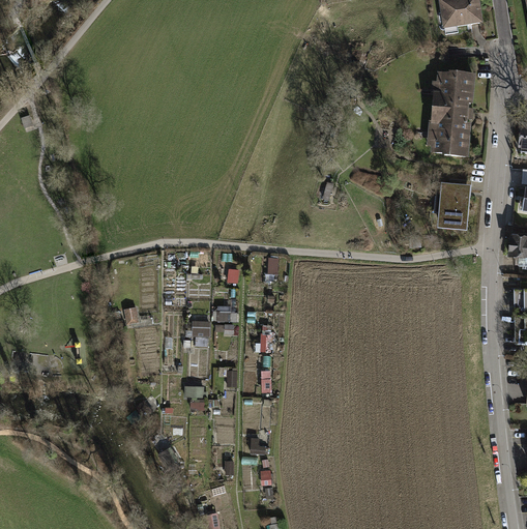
[(456,25),(481,22),(477,0),(437,0),(441,28),(443,27),(444,34),(457,32),(456,25)]
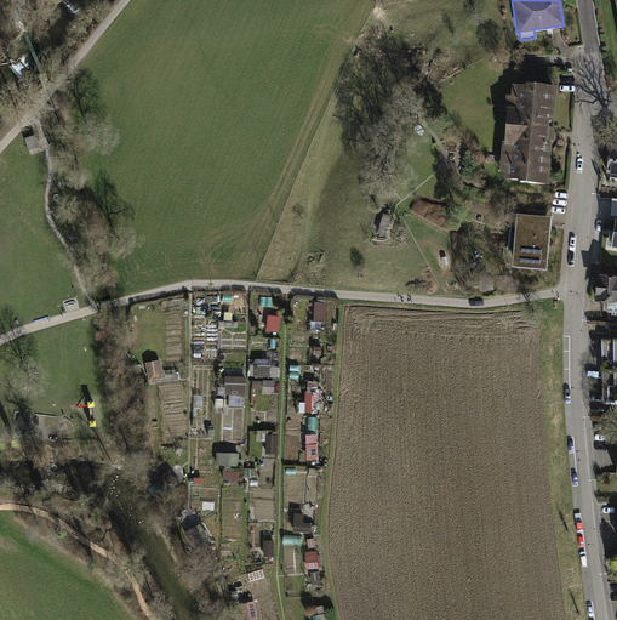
[(553,121),(555,87),(513,84),(512,95),(507,95),(501,169),(504,169),(504,177),(548,182),(550,141),(547,140),(548,121),(553,121)]
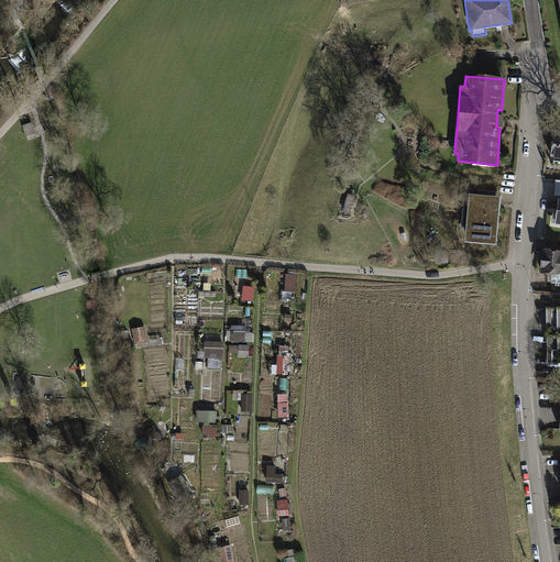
[(28,120),(18,123),(21,135),(31,132),(28,120)]
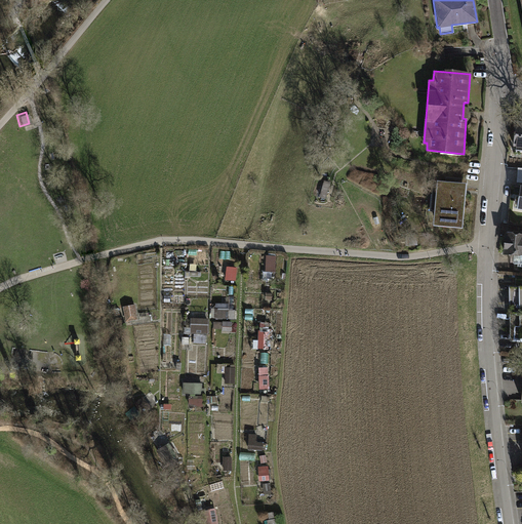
[(521,150),(521,121),(516,121),(513,145),(516,145),(516,149),(521,150)]
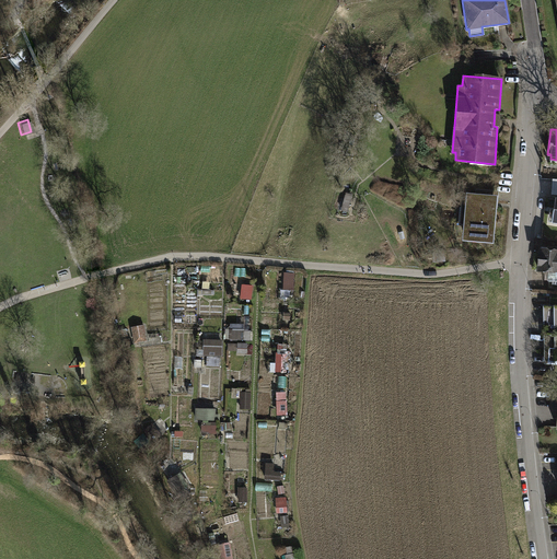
[(473,197),(465,197),(461,242),(491,245),(496,193),(473,190),(473,197)]
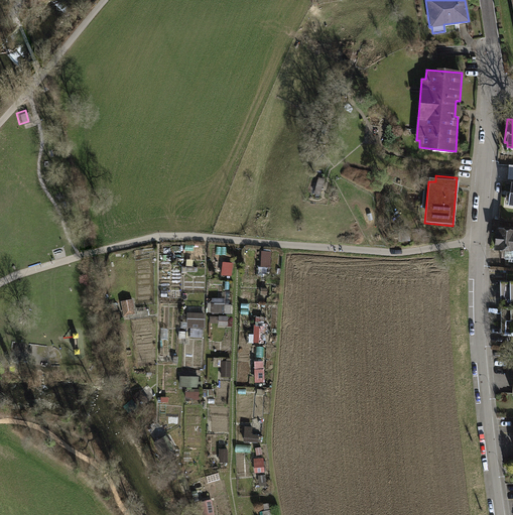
[(512,180),(499,179),(497,204),(512,205),(512,180)]
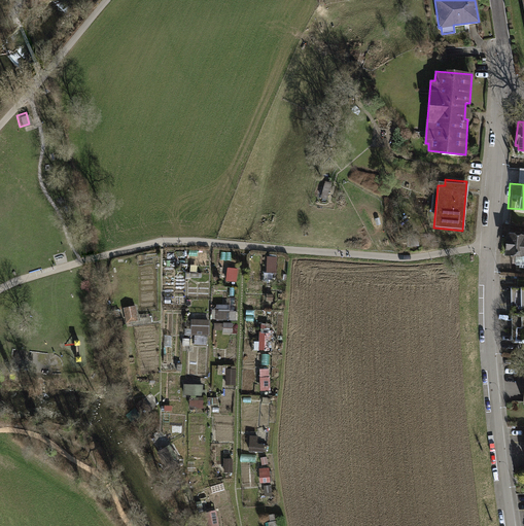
[(523,236),(507,236),(504,259),(523,260),(523,236)]
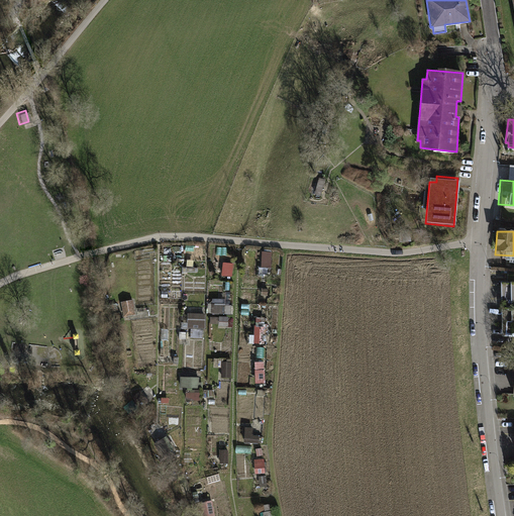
[(269,267),(271,251),(262,250),(261,267),(269,267)]
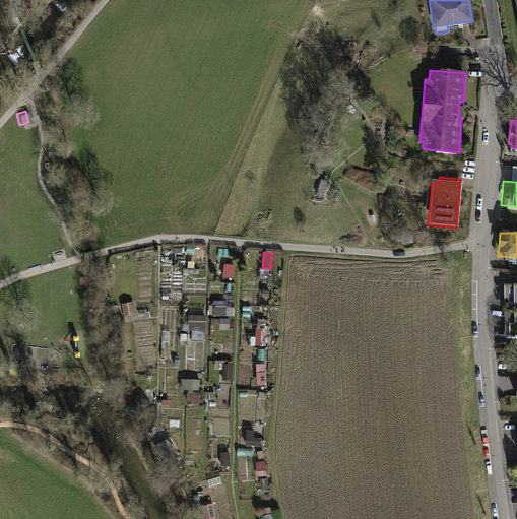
[(232,276),(234,265),(223,263),(221,274),(232,276)]
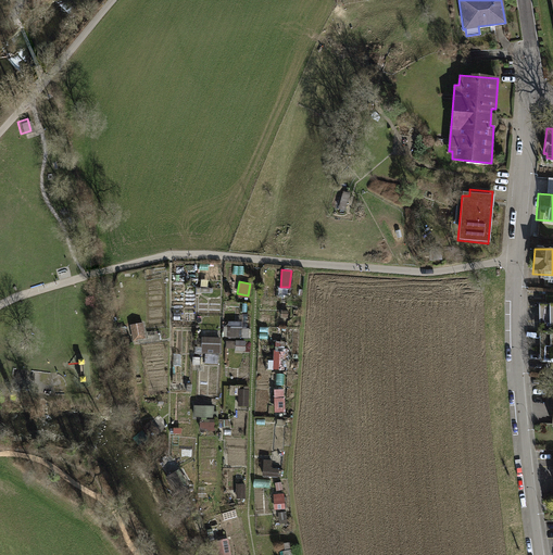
[(552,304),(538,303),(539,323),(539,340),(539,343),(539,362),(552,362),(552,304)]
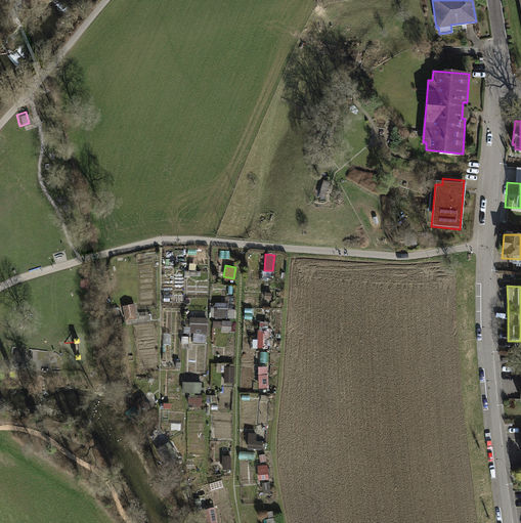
[(214,302),(214,318),(234,318),(234,309),(227,309),(227,303),(214,302)]
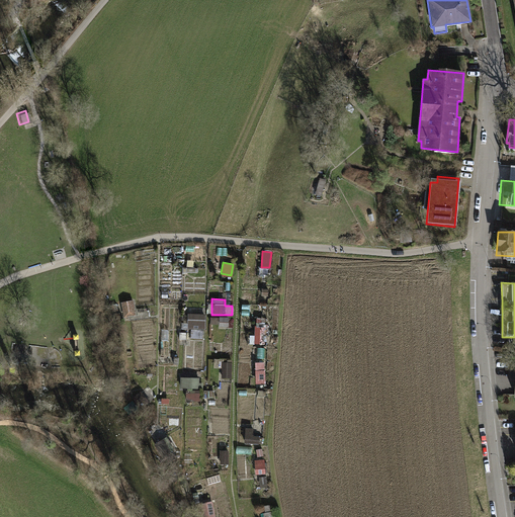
[(123,313),(133,311),(131,300),(121,303),(123,313)]
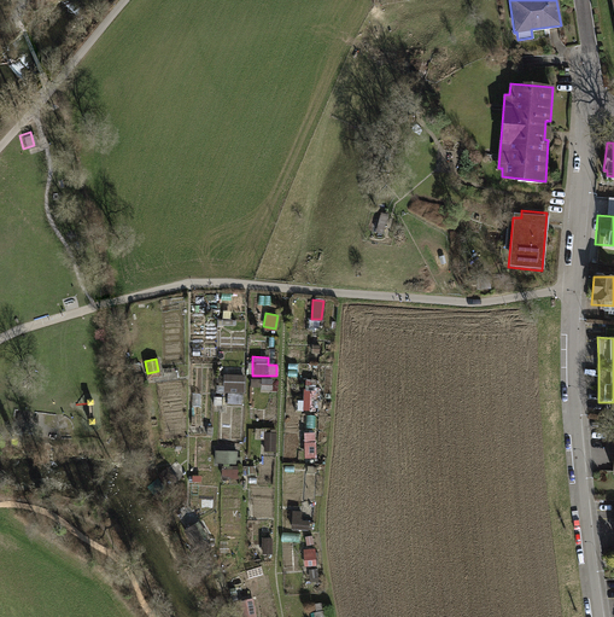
[(244,403),(243,373),(223,374),(224,403),(244,403)]
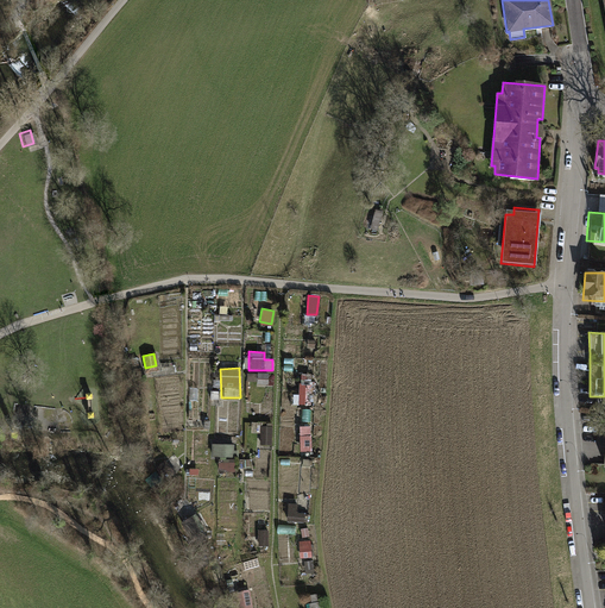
[(271,425),(259,425),(258,444),(270,445),(271,425)]
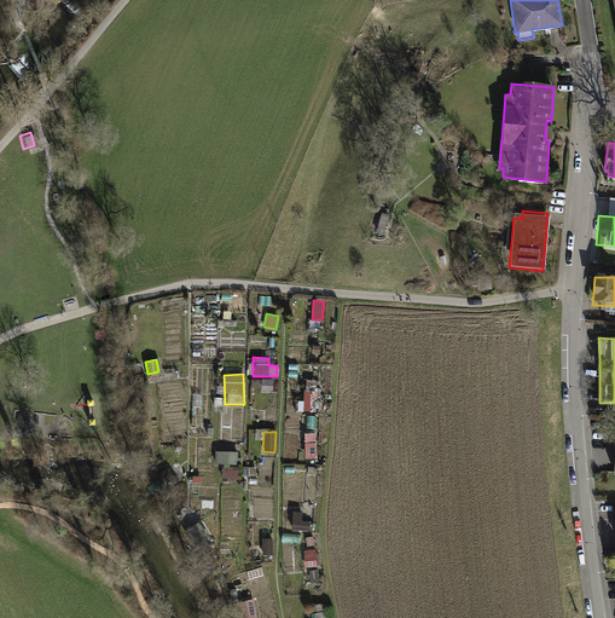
[(303,434),(305,460),(314,458),(314,434),(303,434)]
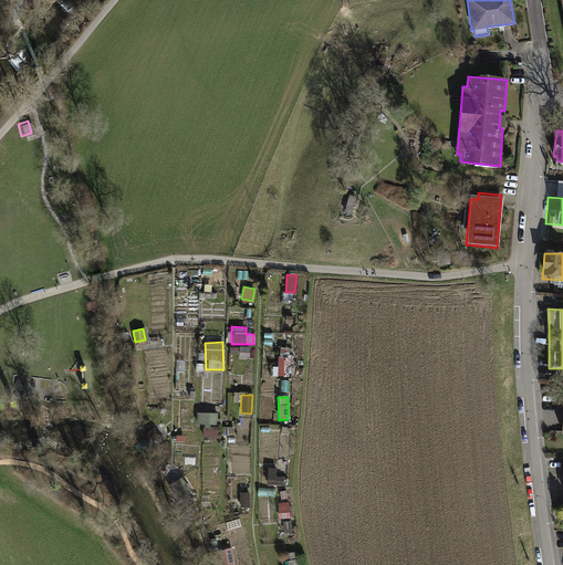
[(196,412),(196,424),(202,424),(201,439),(218,439),(219,414),(196,412)]
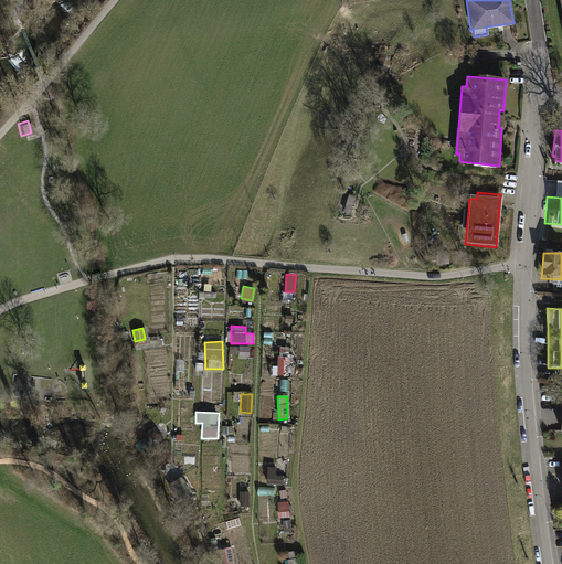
[(144,450),(161,439),(151,424),(134,435),(144,450)]
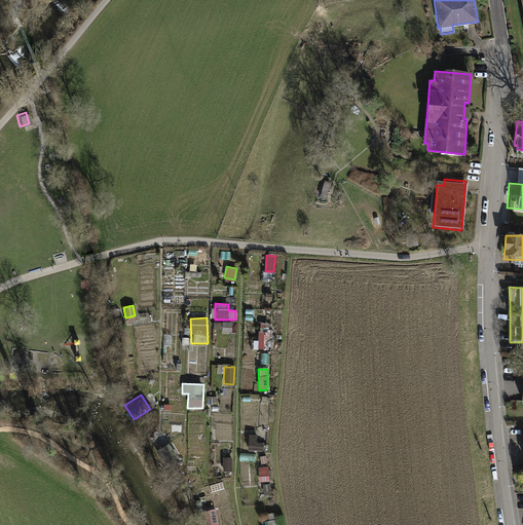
[(155,451),(160,462),(175,456),(171,445),(155,451)]
